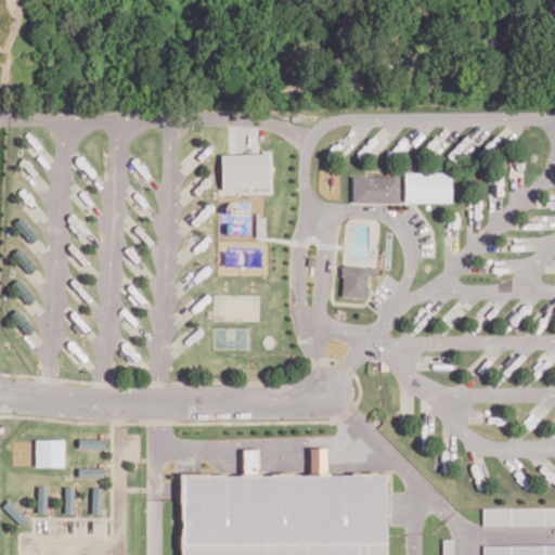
[(269,153),(221,154),(222,189),(270,188),(269,153)]
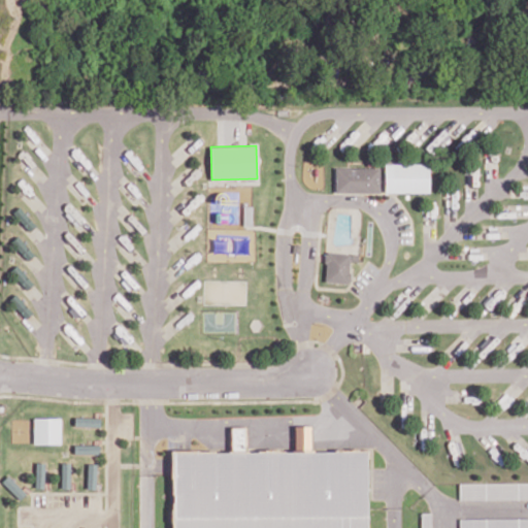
[(429,192),(429,164),(385,163),(385,192),(429,192)]
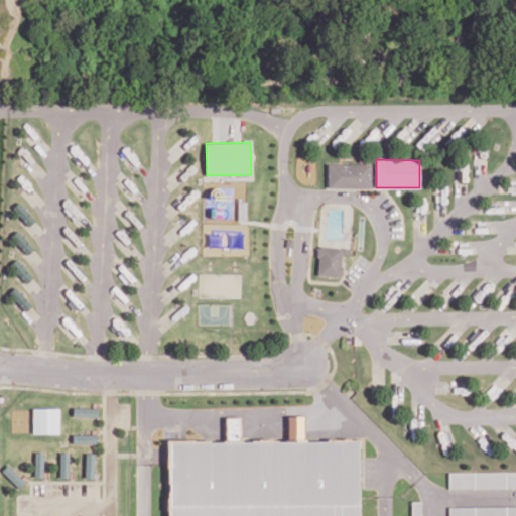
[(371,164),(329,163),(328,187),(371,188),(371,164)]
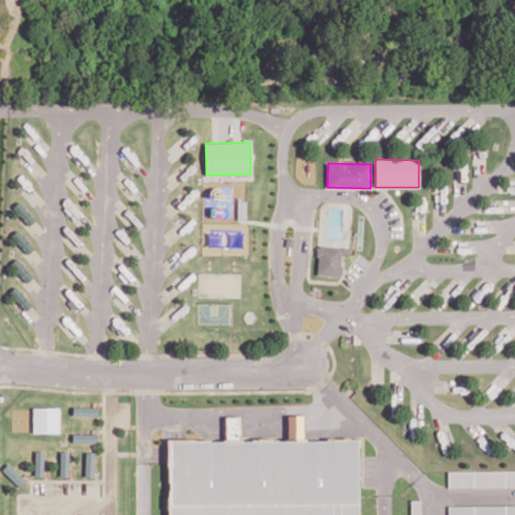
[(13,206),(27,226),(35,221),(20,201),(13,206)]
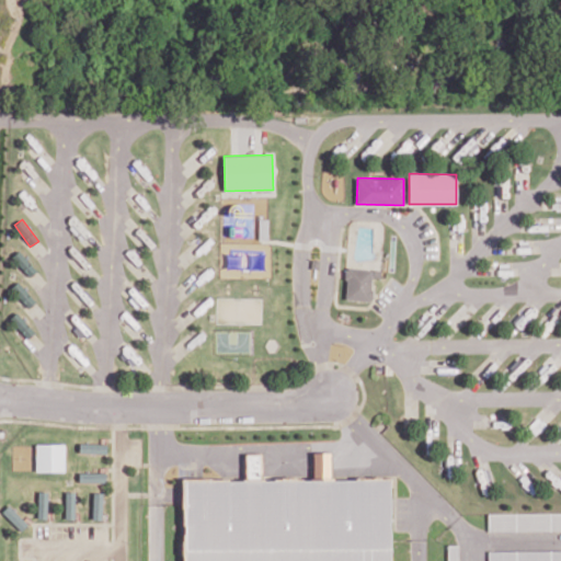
[(259,239),(267,239),(268,219),(259,219),(259,239)]
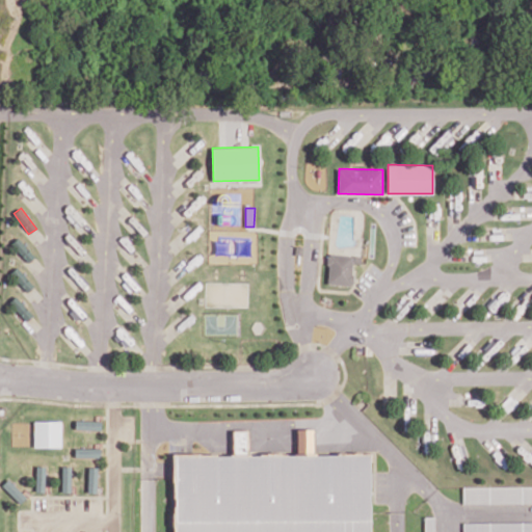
[(34,257),(18,237),(11,242),(28,262),(34,257)]
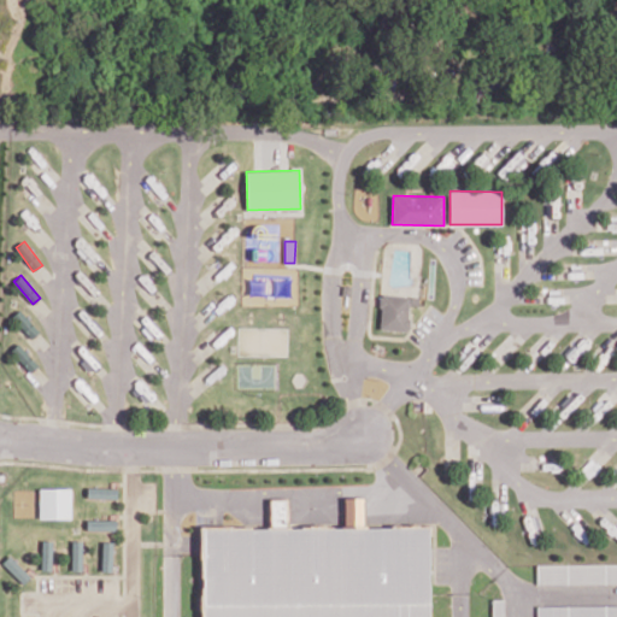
[(380,329),(409,330),(410,295),(381,294),(380,329)]
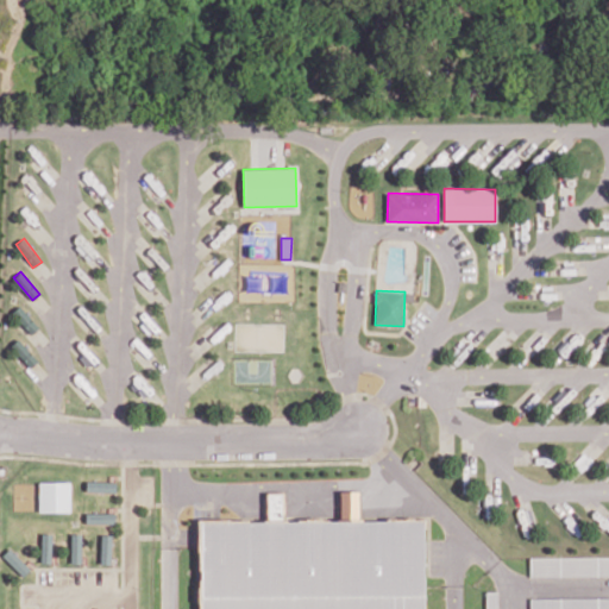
[(31,334),(38,327),(19,306),(12,313),(31,334)]
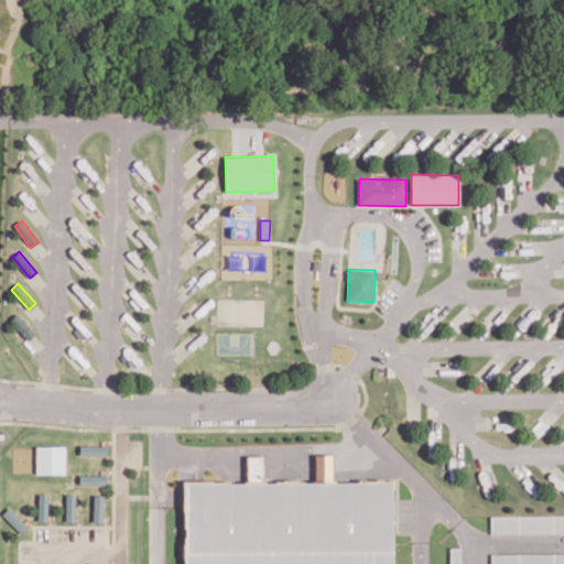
[(19,325),(17,326),(28,339),(34,335),(18,314),(12,317),(19,325)]
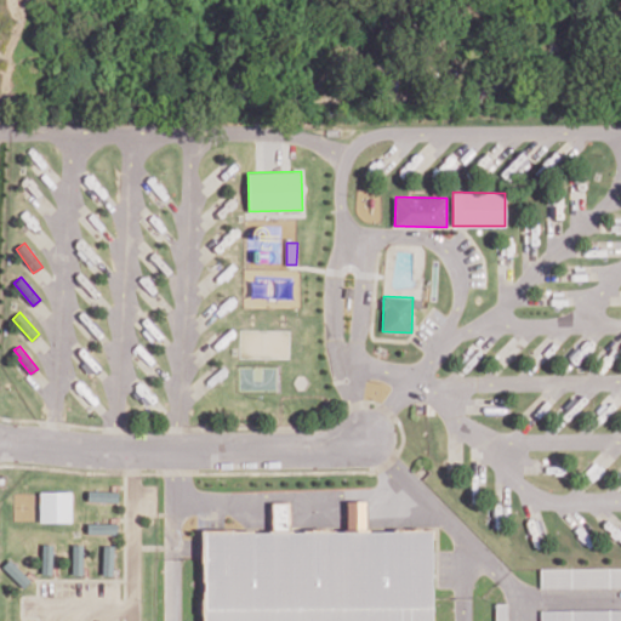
[(89,501),(119,502),(119,491),(89,490),(89,501)]
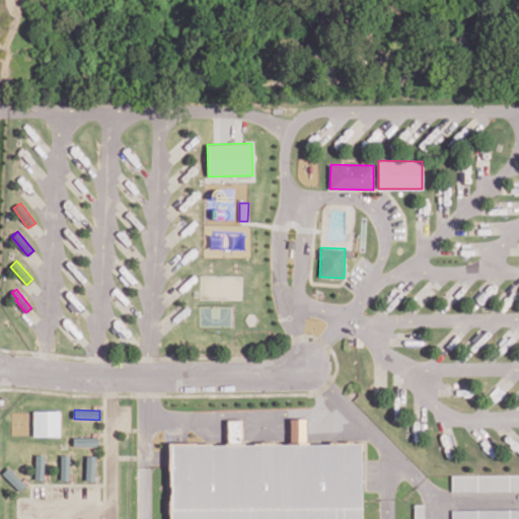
[(33,435),(60,436),(60,411),(33,411),(33,435)]
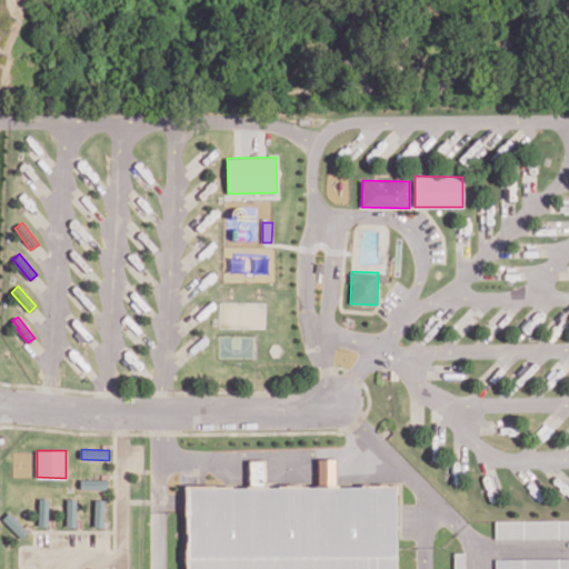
[(187,486),(187,568),(396,568),(396,486),(335,486),(335,459),(318,459),(318,486),(265,486),(265,460),(249,460),(249,486),(187,486)]
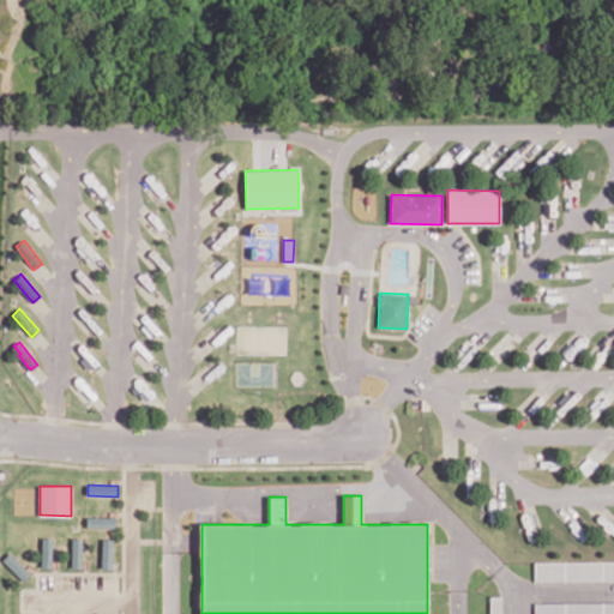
[(88,517),(88,527),(116,528),(116,517),(88,517)]
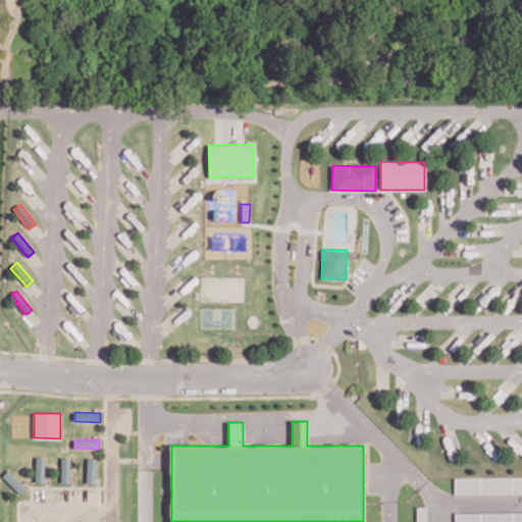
[(44,482),(45,457),(36,456),(36,482),(44,482)]
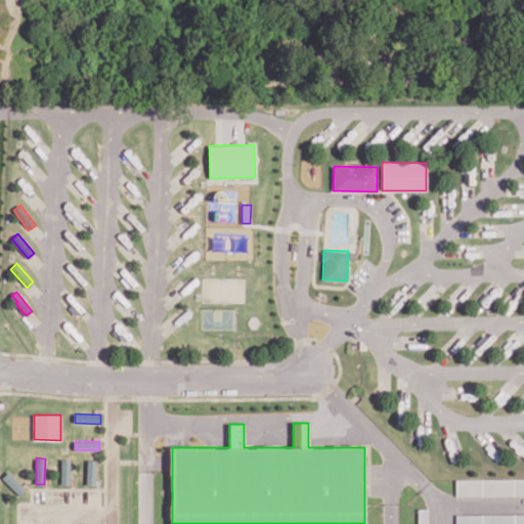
[(71,459),(61,460),(61,485),(71,484),(71,459)]
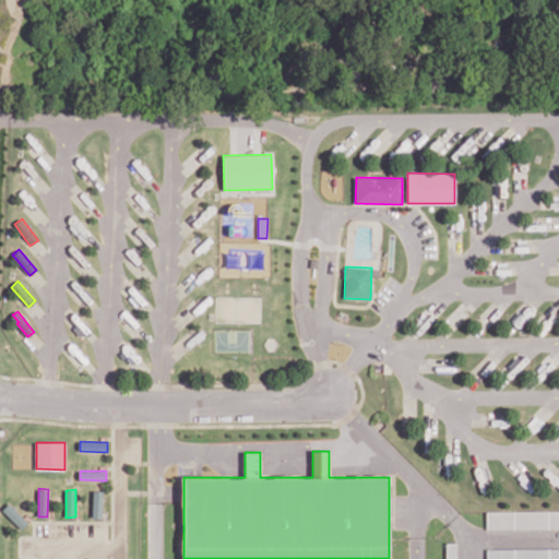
[(93,518),(103,518),(103,490),(94,490),(93,518)]
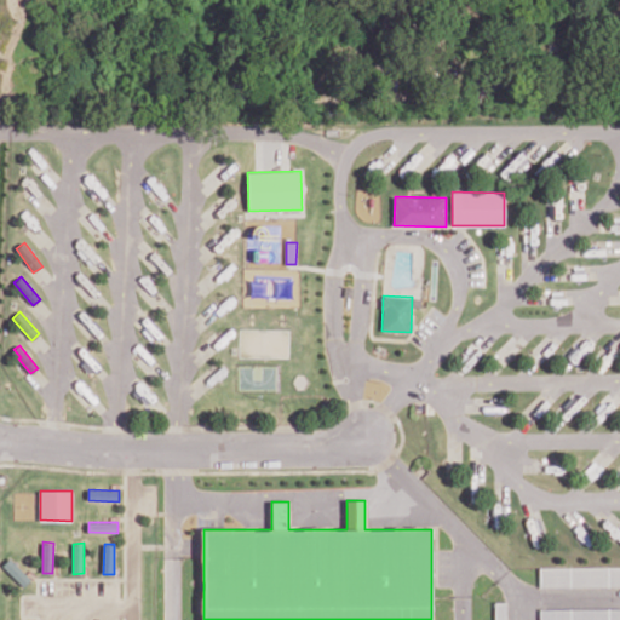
[(619,566),(540,566),(539,585),(619,585),(619,566)]
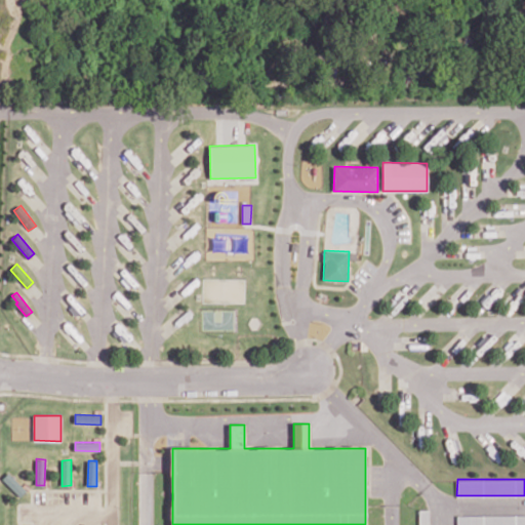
[(429,524),(430,510),(419,510),(418,524),(429,524)]
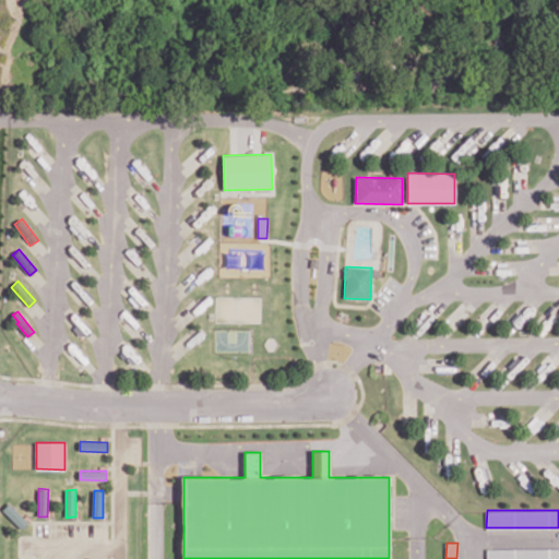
[(558,558),(558,547),(487,548),(486,558),(558,558)]
